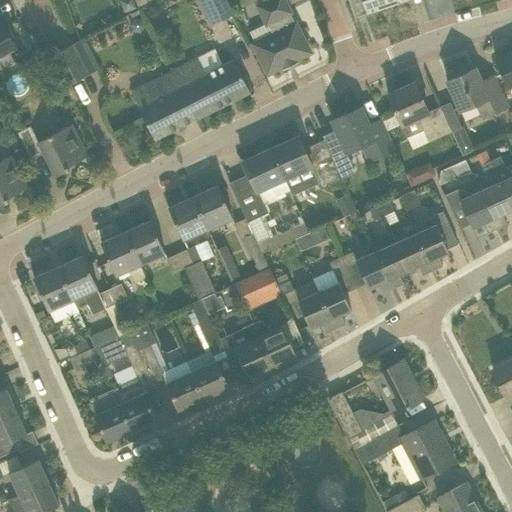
[(137,8),(133,0),(119,0),(124,12),(137,8)]
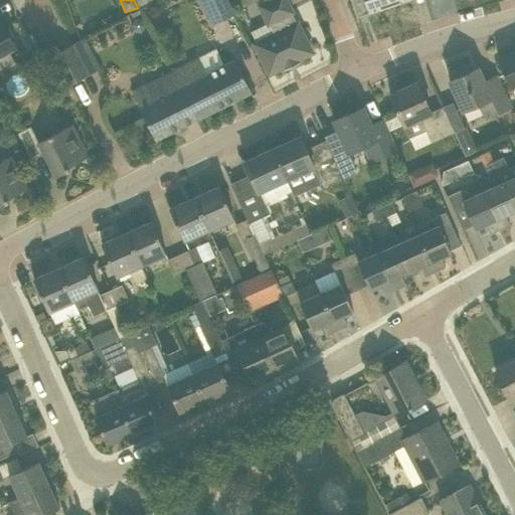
[(201,0),(213,24),(234,14),(227,0),(201,0)]
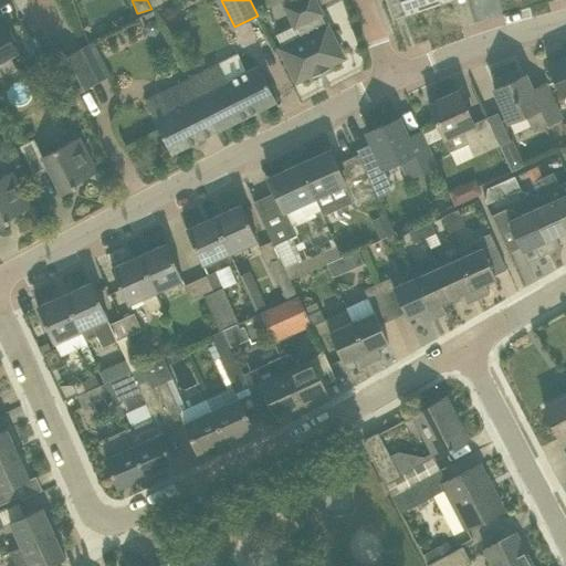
[(296,0),(285,6),(302,37),(280,48),(296,81),(313,73),(314,76),(329,69),(327,65),(344,58),(315,0),(296,0)]
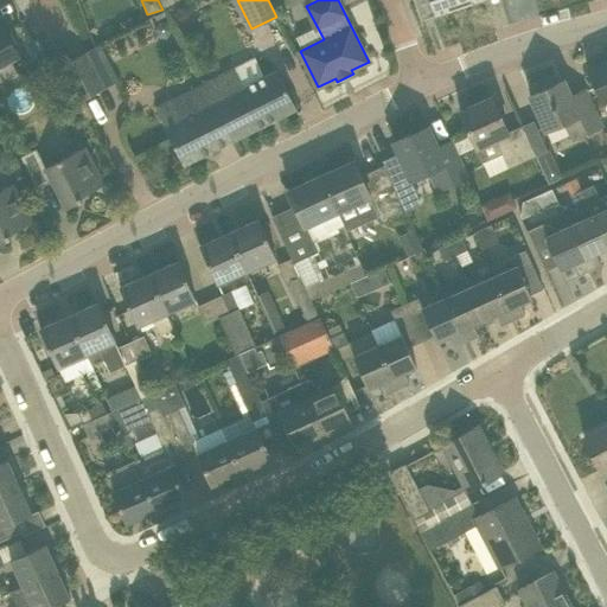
[(460,6),(458,0),(429,0),(435,16),(460,6)]
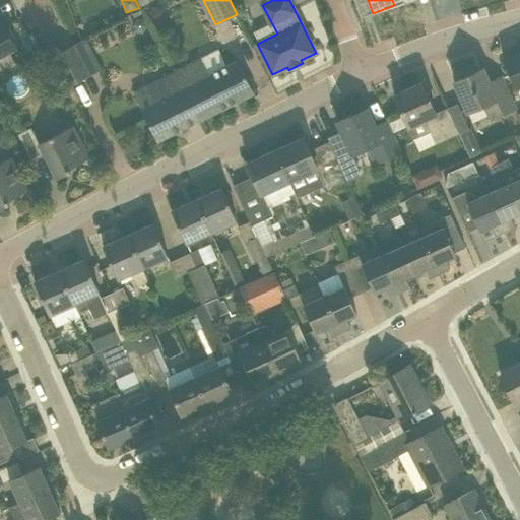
[(9,27),(0,31),(0,72),(17,66),(10,52),(17,48),(13,42),(15,40),(9,27)]
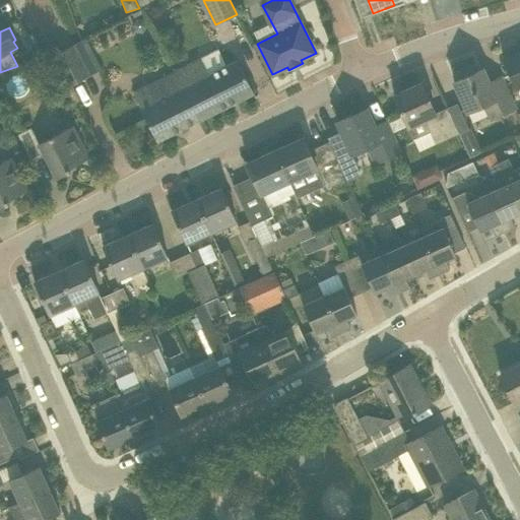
[(51,56),(67,87),(88,76),(72,45),(51,56)]
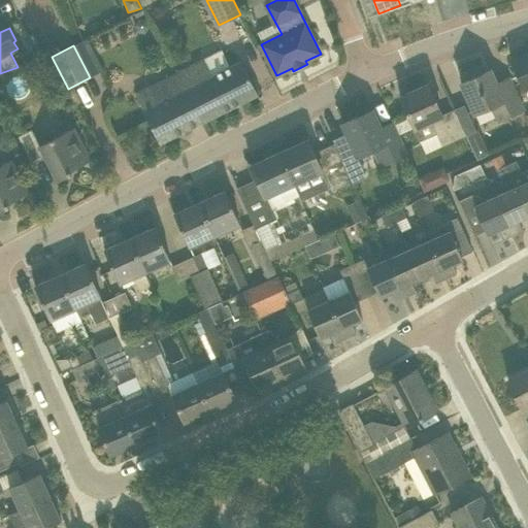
[(258,94),(241,61),(230,66),(222,50),(178,72),(202,122),(258,94)]
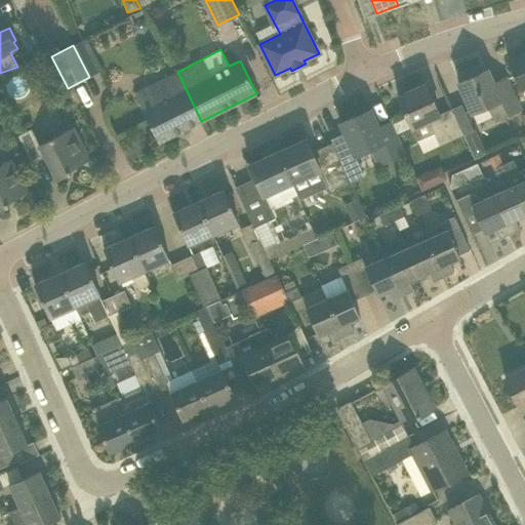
[(524,51),(509,59),(522,87),(524,85),(524,51)]
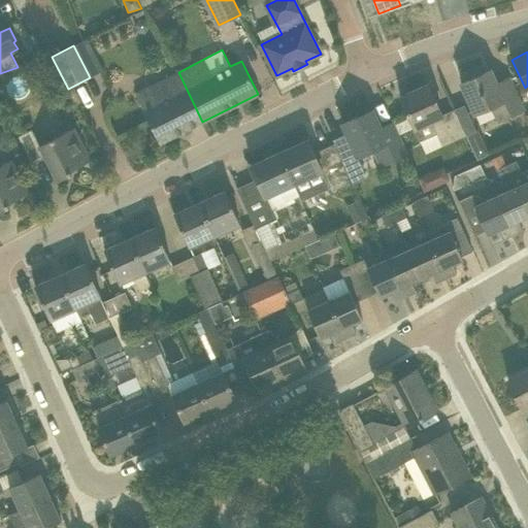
[(523,109),(508,78),(496,84),(490,69),(461,83),(475,112),(493,105),(499,120),(523,109)]
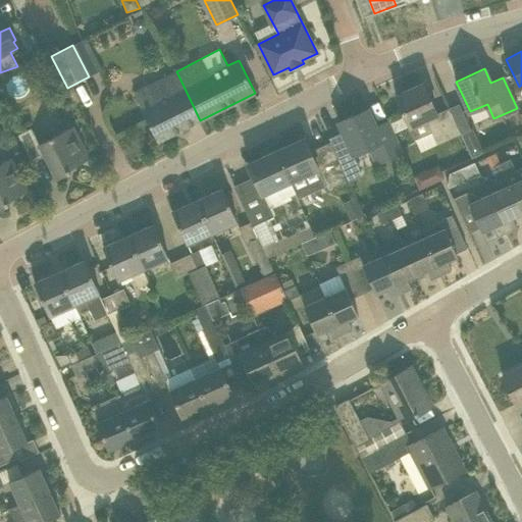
[(142,108),(158,142),(200,120),(176,71),(145,87),(153,103),(142,108)]
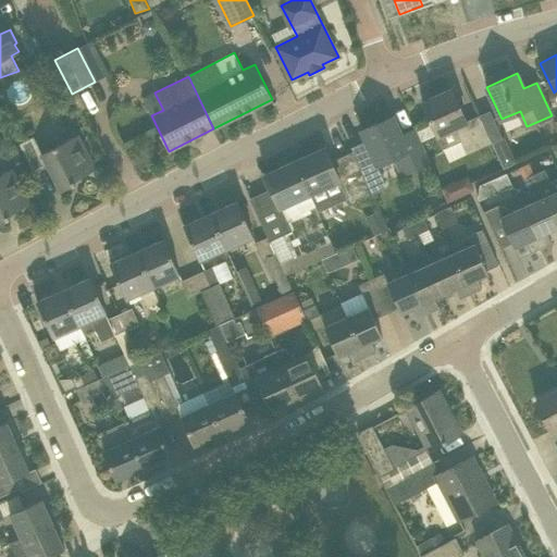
[(466,120),(452,89),(422,102),(432,123),(437,134),(443,148),(461,140),(467,152),(492,141),(480,114),(466,120)]
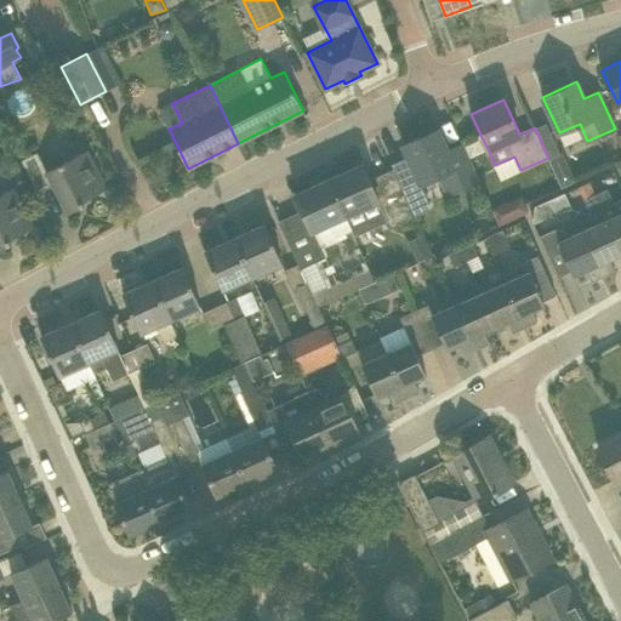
[(560,153),(546,123),(535,127),(548,158),(560,153)]
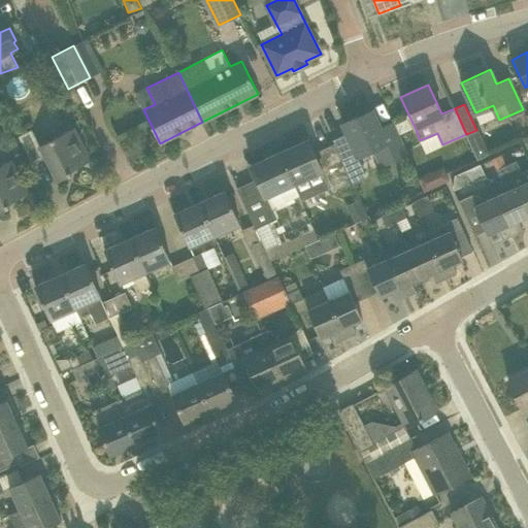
[(342,123),(351,142),(358,158),(372,152),(380,168),(407,155),(396,129),(384,135),(372,109),(342,123)]
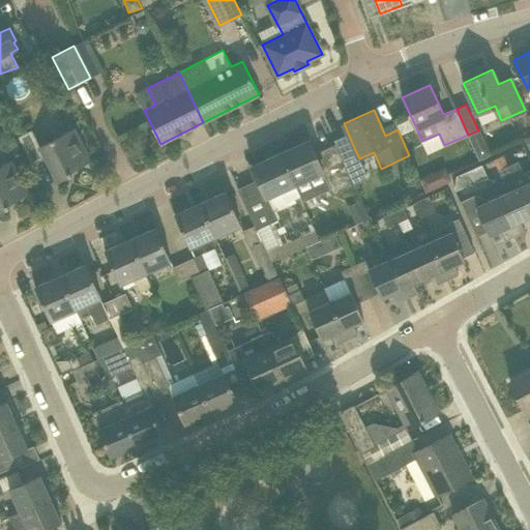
[(396,124),(401,134),(416,127),(411,117),(396,124)]
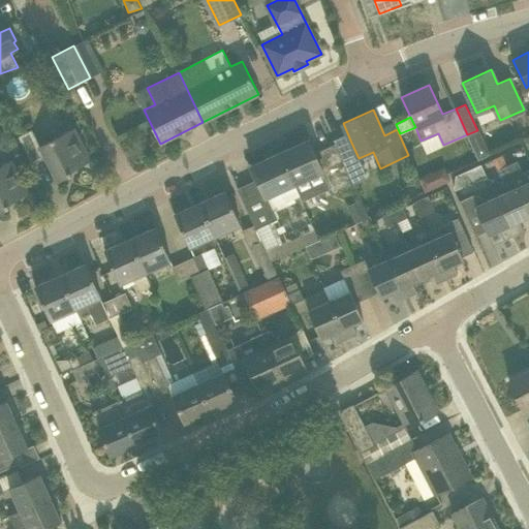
[(18,136),(31,161),(32,163),(45,157),(58,181),(71,174),(70,172),(91,160),(74,127),(40,145),(32,129),(18,136)]
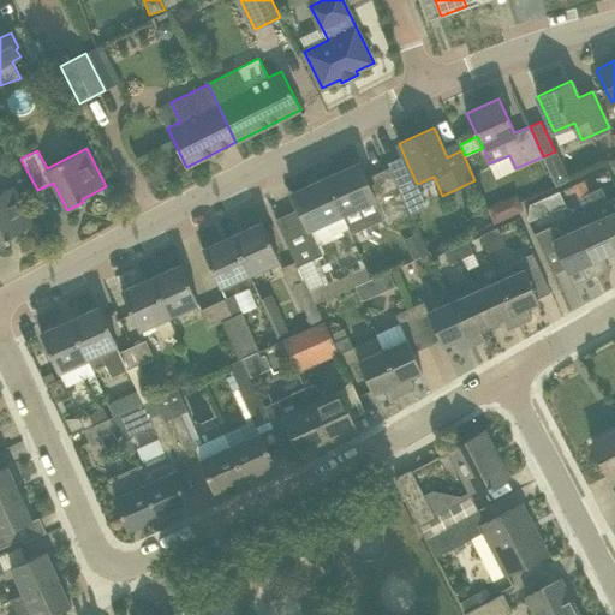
[(358,162),(326,177),(342,216),(375,202),(387,227),(412,215),(390,169),(366,180),(358,162)]
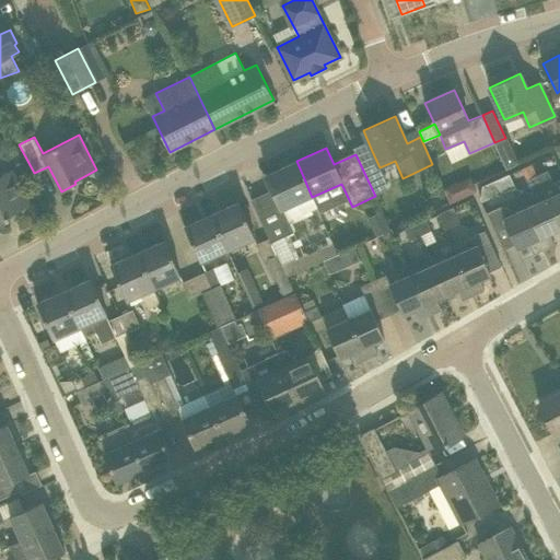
[(253,201),(269,240),(270,244),(294,233),(283,210),(312,197),(296,161),(266,175),(273,191),(253,201)]
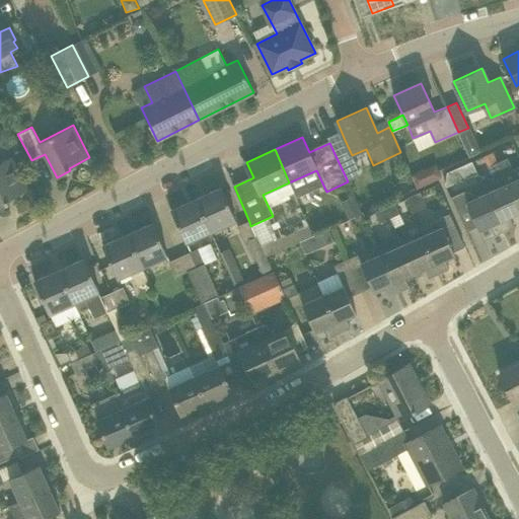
[(0,207),(9,203),(8,200),(28,190),(11,157),(0,162),(0,207)]
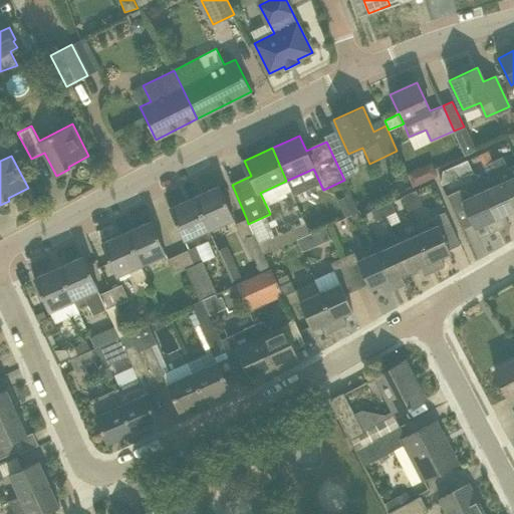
[(513,164),(507,168),(502,157),(493,161),(513,207),(513,164)]
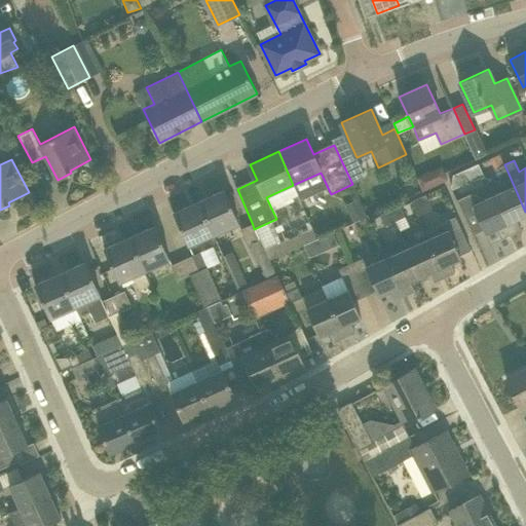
[(525,214),(525,212),(504,164),(494,170),(503,190),(494,195),(512,232),(521,228),(517,219),(525,214)]
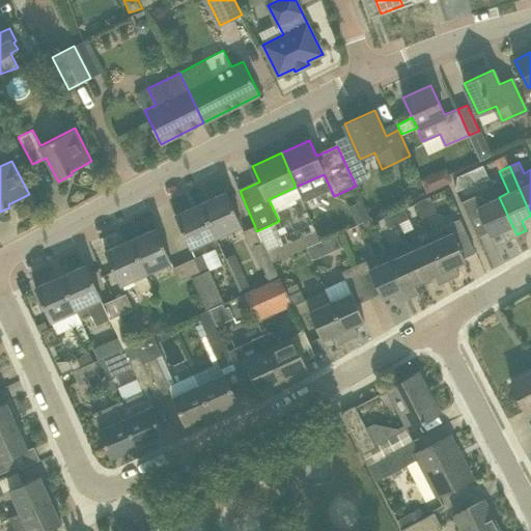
[(483,167),(472,172),(477,184),(488,178),(483,167)]
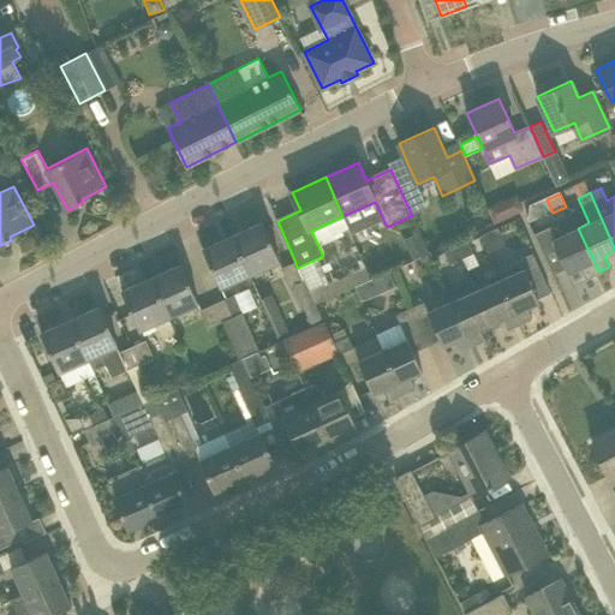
[(523,210),(520,203),(517,196),(489,209),(496,222),(523,210)]
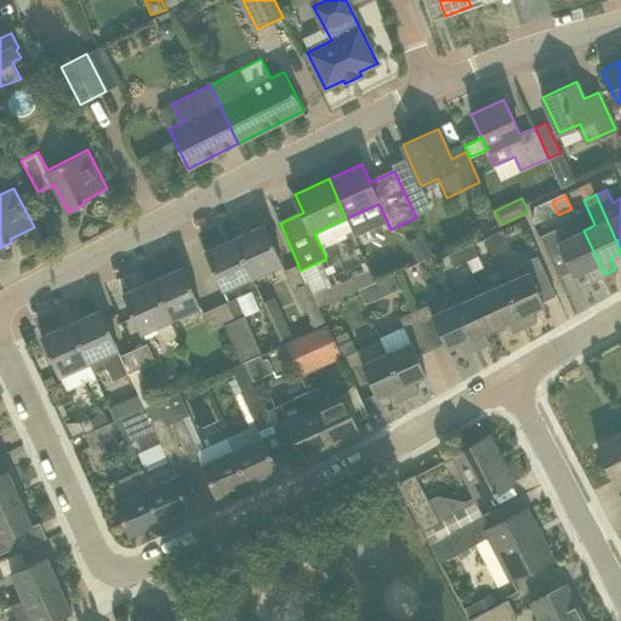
[(265,223),(235,237),(254,277),(283,262),(265,223)]
